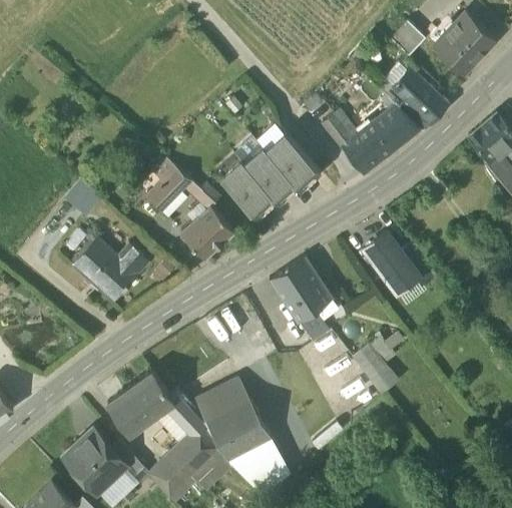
[(435,50),(463,75),(496,39),(468,14),(435,50)]
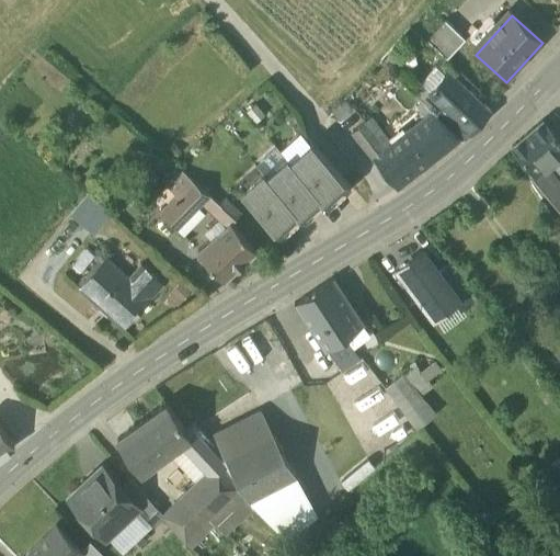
[(446,26),(429,46),(447,64),(465,45),(446,26)]
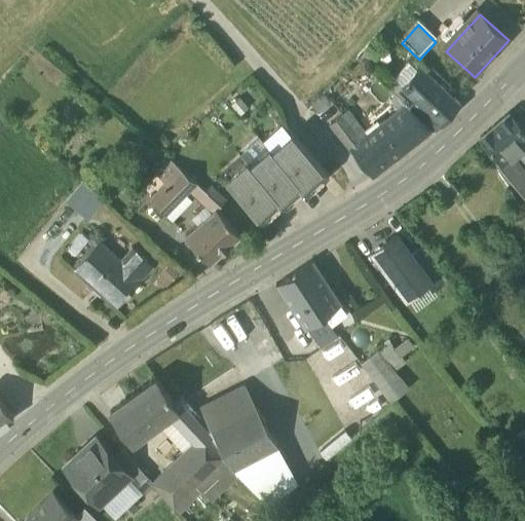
[(399,90),(418,107),(441,128),(442,128),(461,107),(421,72),(407,88),(404,85),(399,90)]
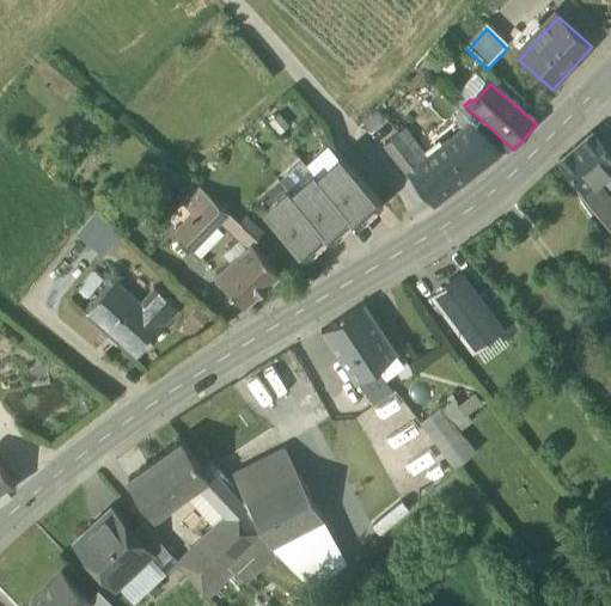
[(446,150),(470,179),(501,155),(478,133),(463,117),(438,139),(446,150)]
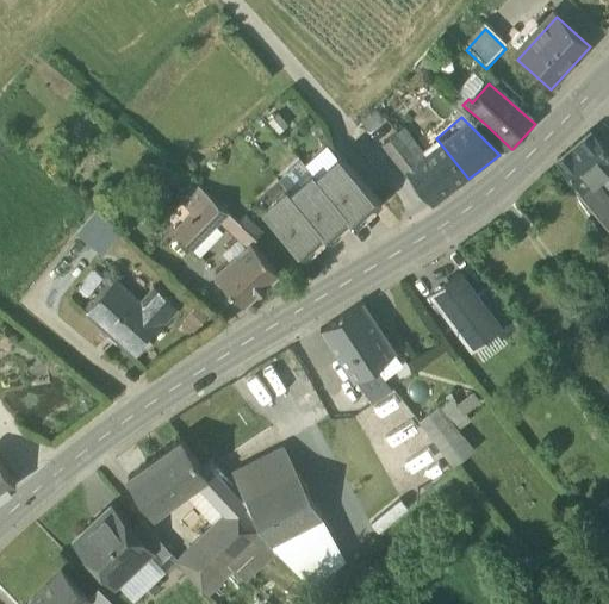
[(503,157),(511,149),(485,124),(477,132),(499,155),(503,157)]
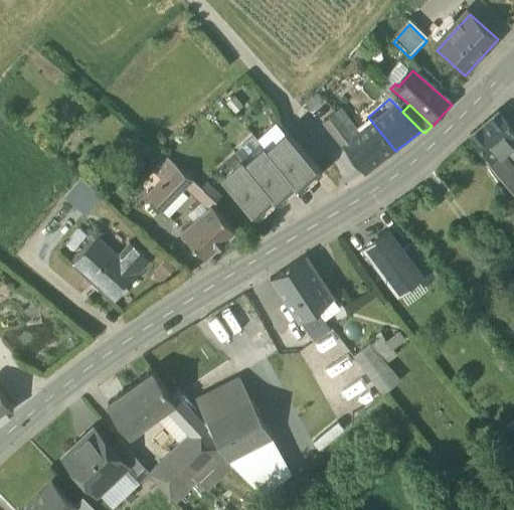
[(498,158),(507,151),(513,144),(513,132),(498,113),(471,137),(493,161),(494,162),(498,158)]
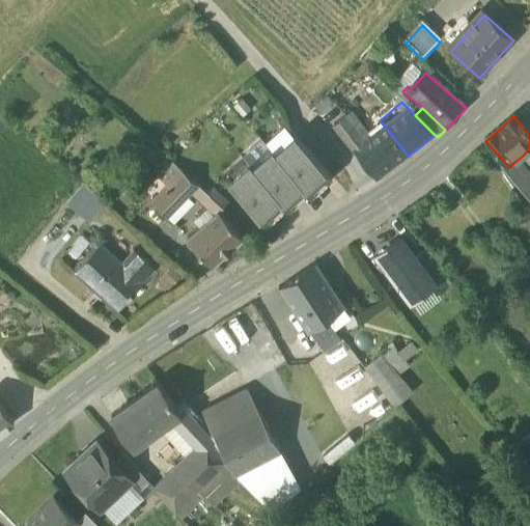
[(334,131),(354,156),(366,146),(350,126),(354,122),(350,118),(334,131)]
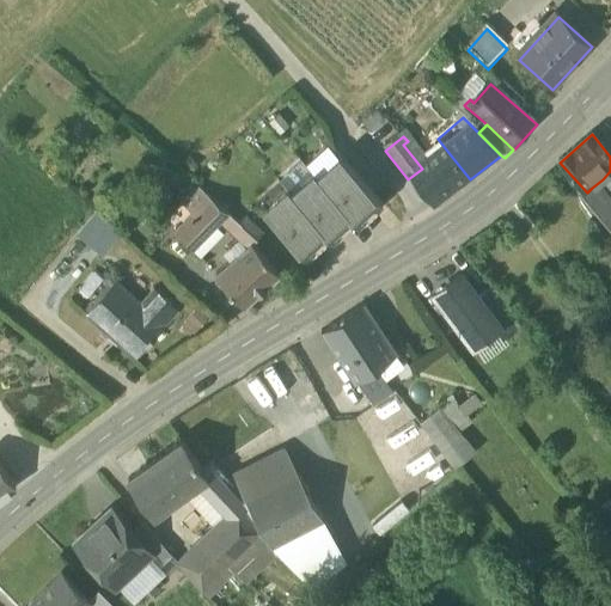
[(422,169),(427,165),(408,141),(403,145),(422,169)]
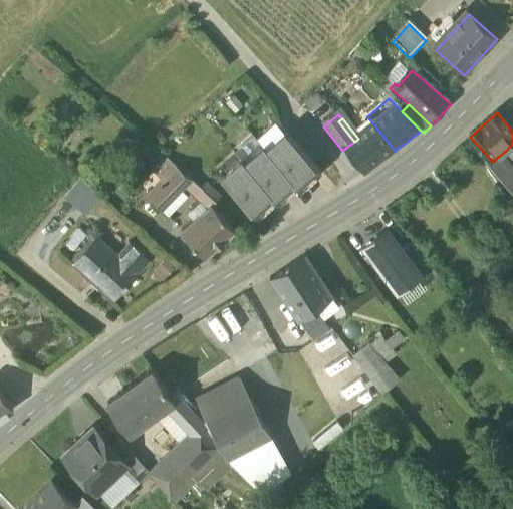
[(342,151),(363,176),(395,151),(374,125),(358,139),(354,142),(342,151)]
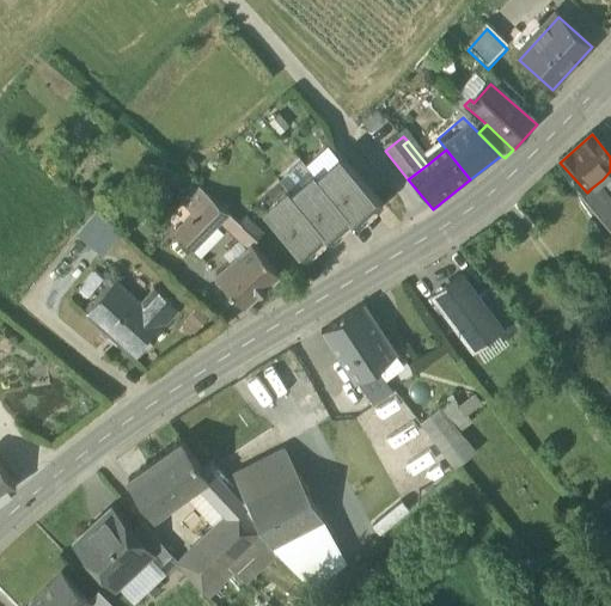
[(352,220),(353,220),(376,200),(341,161),(318,183),(349,216),(352,220)]
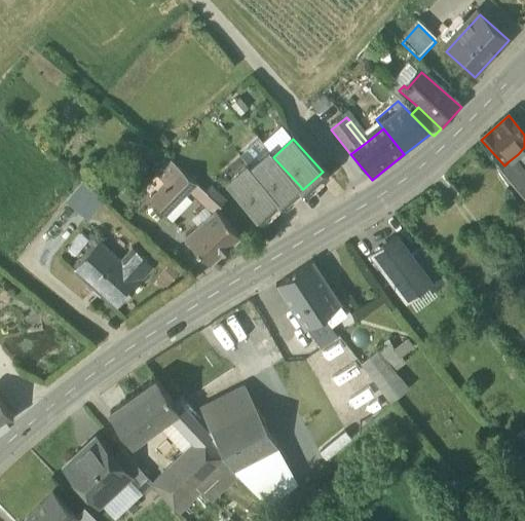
[(279,203),(280,205),(300,186),(273,157),(270,154),(252,171),(251,172),(277,200),(277,201),(279,203)]
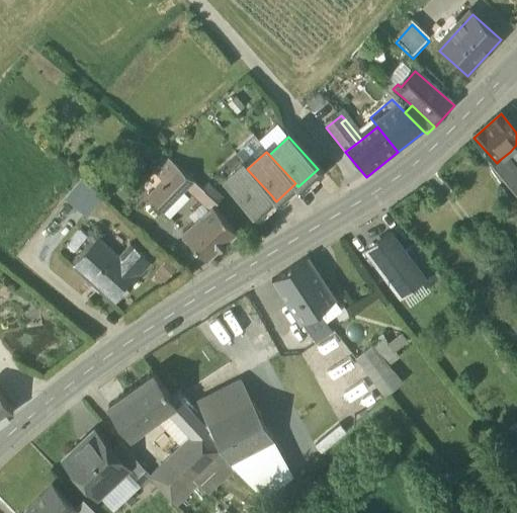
[(491,166),(516,197),(516,173),(514,174),(501,159),(497,163),(496,162),(491,166)]
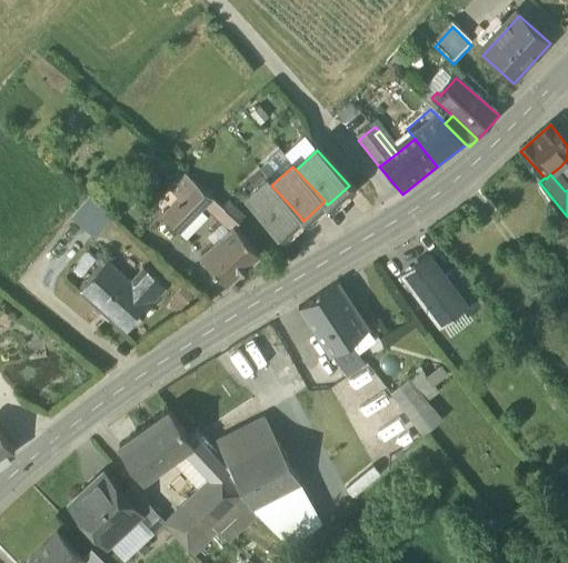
[(179,237),(203,211),(212,202),(185,178),(165,199),(162,197),(152,207),(167,220),(166,221),(179,237)]
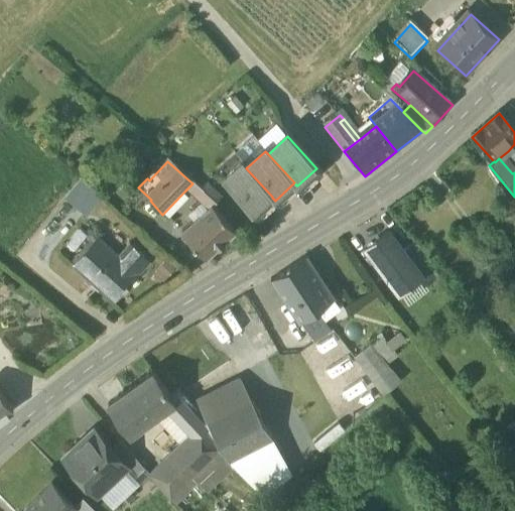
[(224,183),(253,215),(272,198),(272,197),(246,168),(247,167),(244,164),(224,183)]
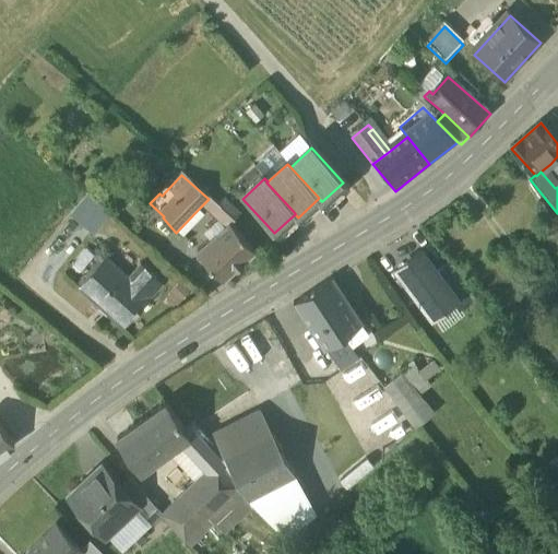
[(345,185),(343,183),(322,201),(324,204),(345,185)]
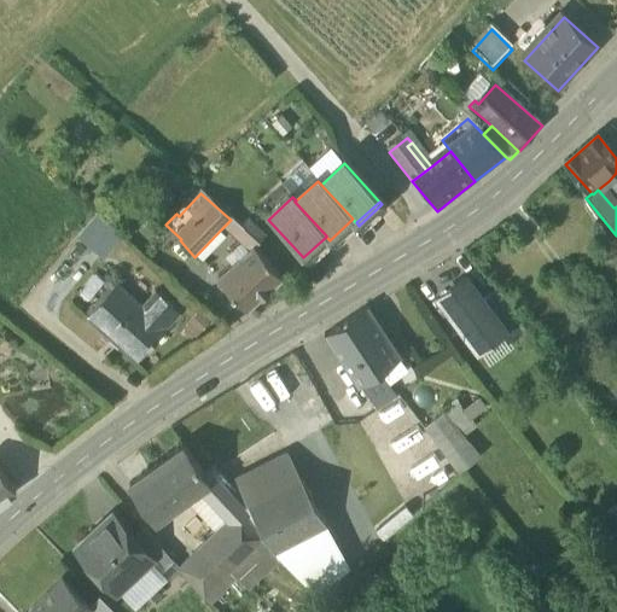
[(79,240),(103,261),(122,238),(98,217),(79,240)]
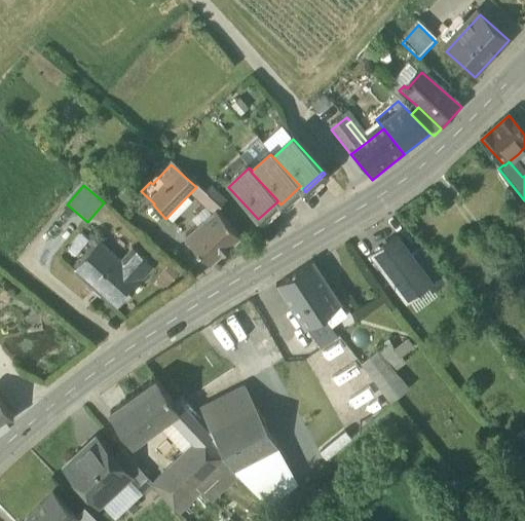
[(302,189),(300,186),(280,205),(283,208),(302,189)]
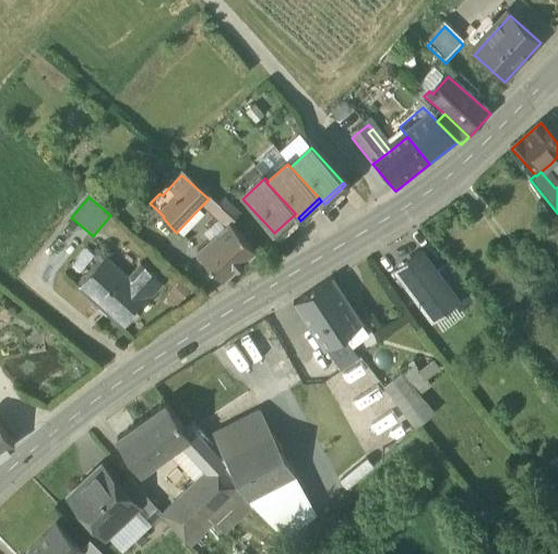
[(220,209),(209,199),(200,208),(226,231),(230,227),(232,228),(239,220),(225,204),(220,209)]
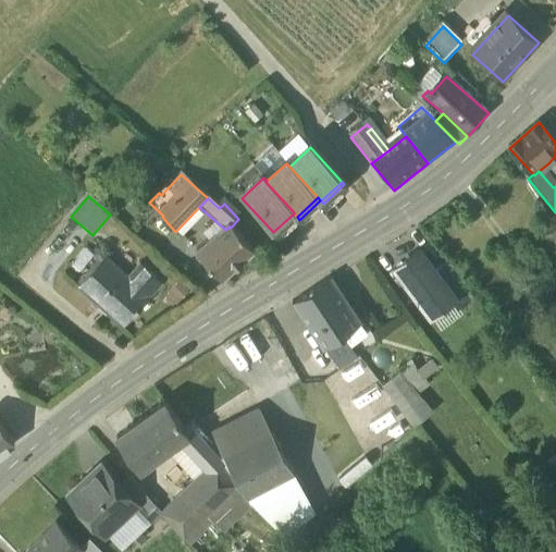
[(296,216),(294,213),(273,232),(276,235),(296,216)]
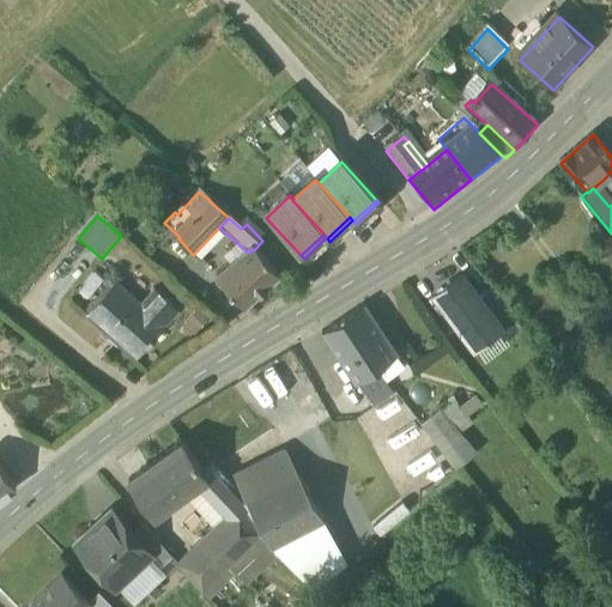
[(217,280),(246,313),(280,280),(254,250),(253,249),(248,253),(217,280)]
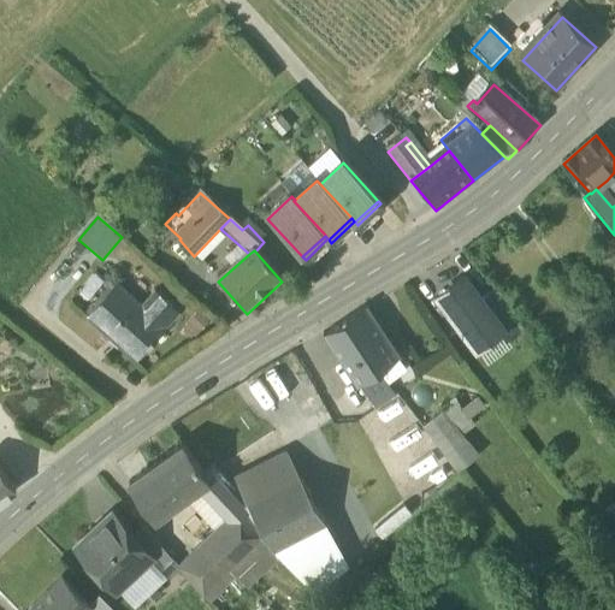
[(439,301),(475,348),(500,330),(502,329),(482,303),(465,282),(439,301)]
